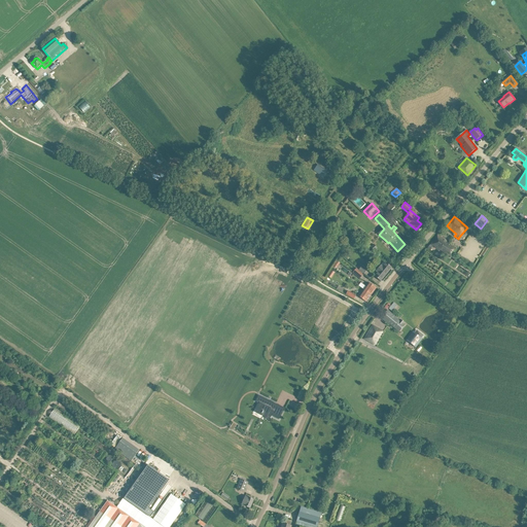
[(355,234),(361,237),(364,233),(358,229),(353,225),(350,230),(356,234),(355,234)]
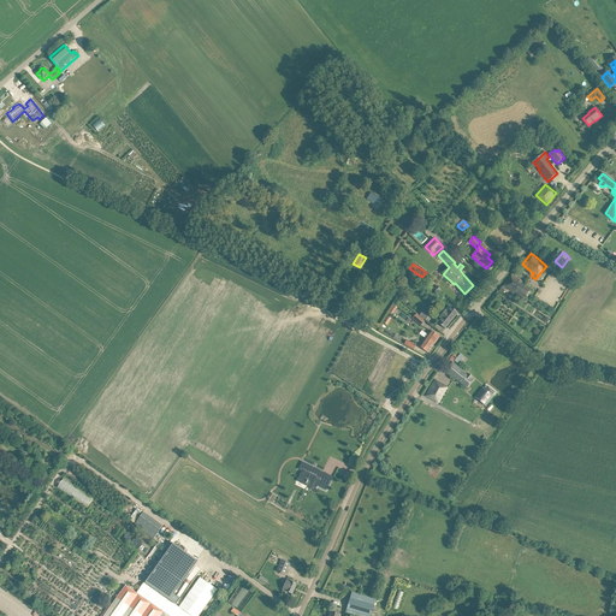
[(531,290),(526,288),(528,284),(526,283),(523,285),(520,283),(521,282),(511,276),(504,286),(514,292),(514,291),(526,300),(531,290)]
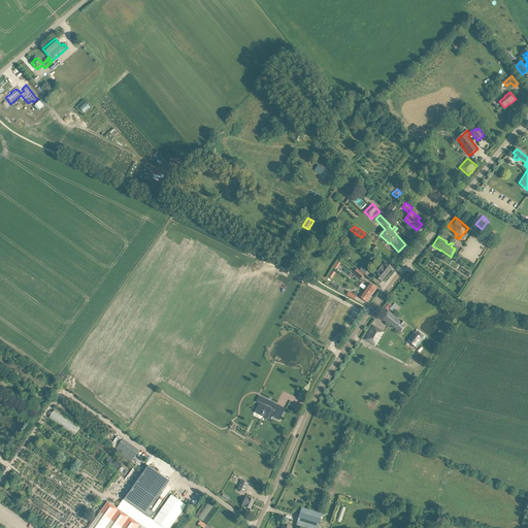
[(393,268),(389,265),(386,263),(383,266),(382,265),(375,272),(377,274),(375,276),(382,282),(393,268)]
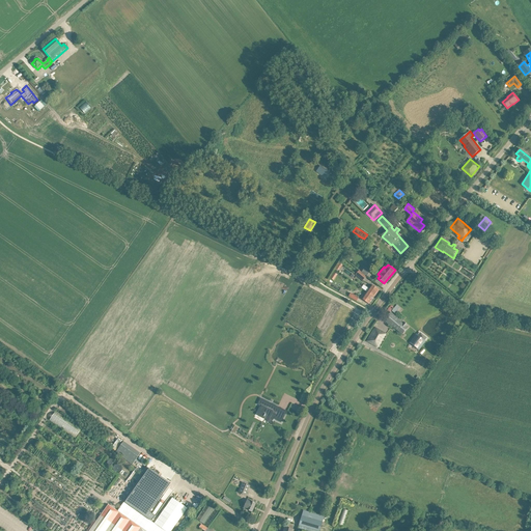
[(359,271),(366,277),(371,272),(365,268),(361,272),(359,271)]
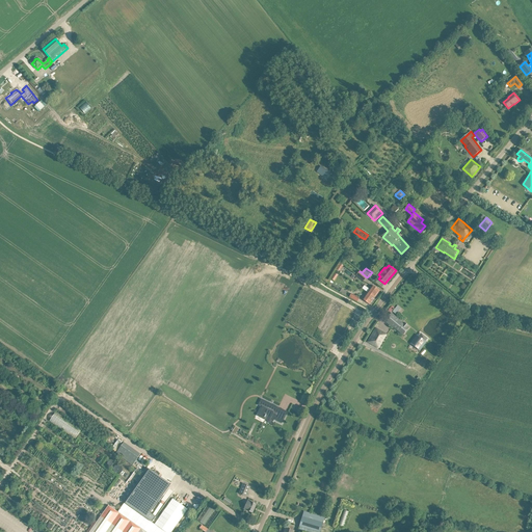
[(364,282),(367,277),(360,271),(356,275),(364,282)]
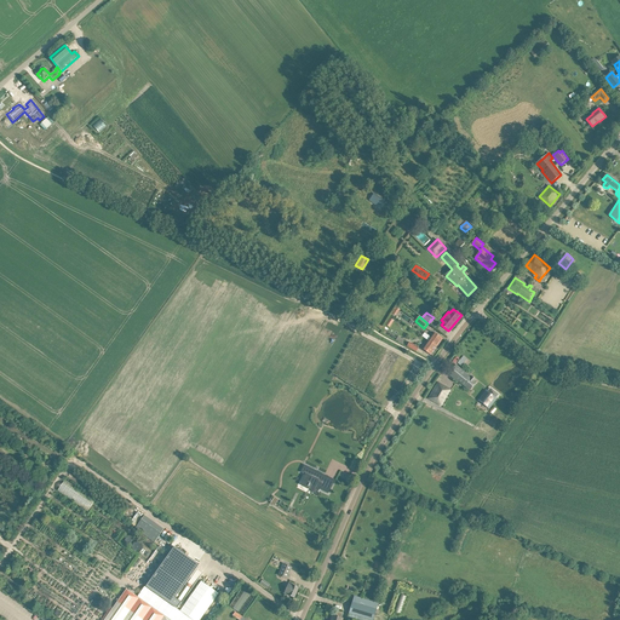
[(442,339),(437,336),(434,333),(431,337),(425,333),(422,337),(429,340),(437,346),(442,339)]
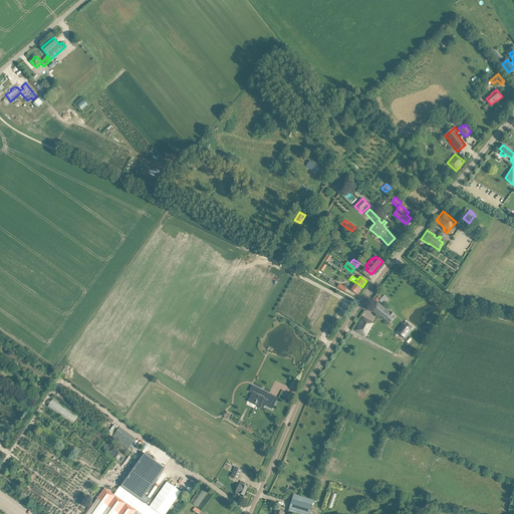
[(357,294),(362,287),(355,282),(350,289),(357,294)]
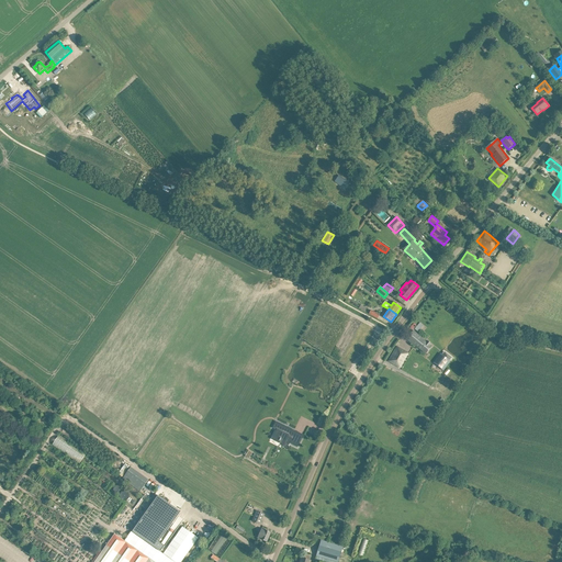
[(427,341),(414,330),(406,338),(415,346),(415,345),(426,353),(433,347),(431,345),(431,344),(427,340),(427,341)]
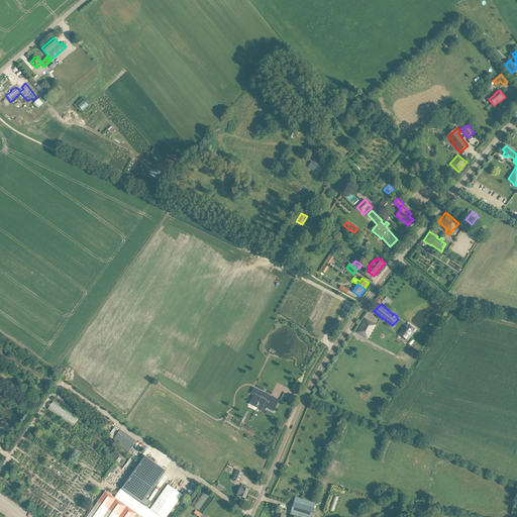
[(368,338),(375,326),(373,324),(365,320),(357,332),(368,338)]
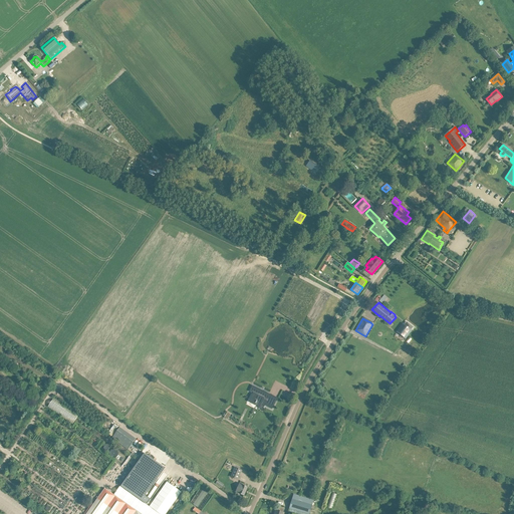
[(410,329),(403,323),(397,331),(404,337),(410,329)]
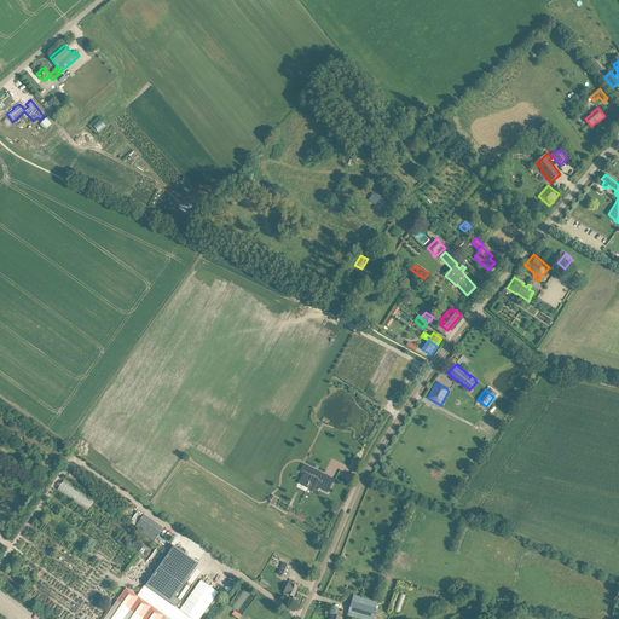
[(304,464),(300,472),(307,474),(302,482),(308,486),(308,489),(312,490),(312,492),(316,495),(319,489),(328,493),(328,492),(331,484),(322,479),(324,475),(318,473),(318,472),(314,469),(304,464)]
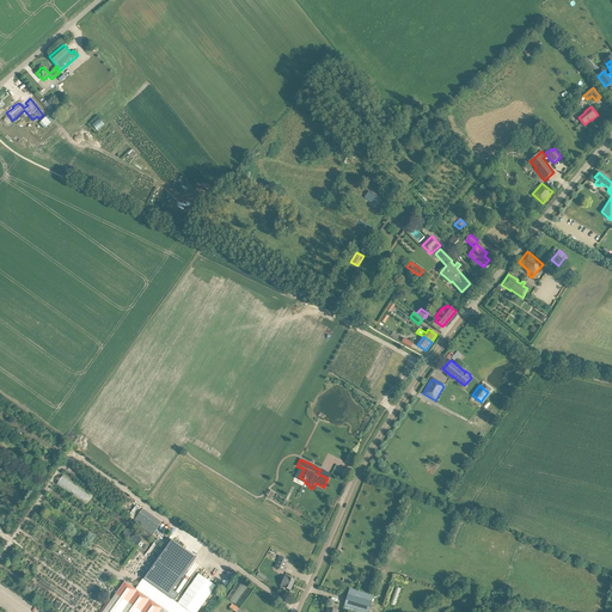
[(172,539),(144,579),(175,601),(179,595),(173,591),(197,557),(172,539)]
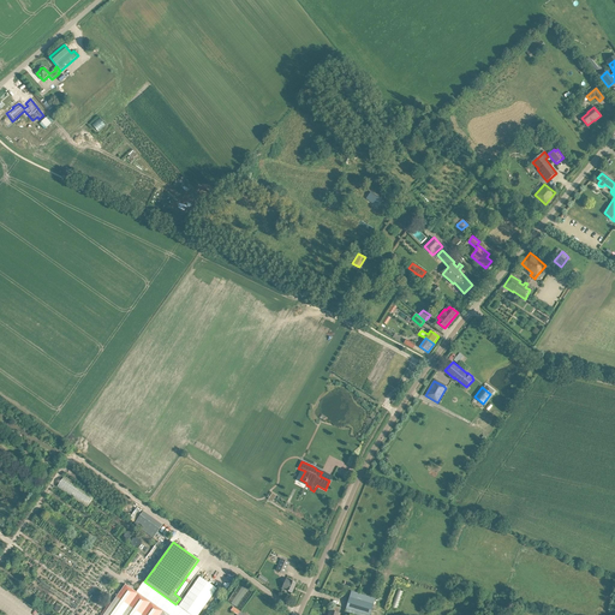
[(281,560),(276,571),(285,574),(290,563),(281,560)]
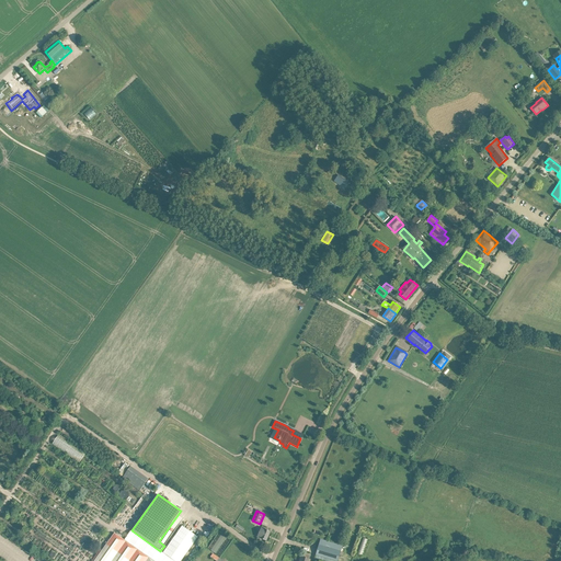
[(271,531),(265,529),(262,528),(261,528),(258,537),(261,538),(266,541),(271,531)]
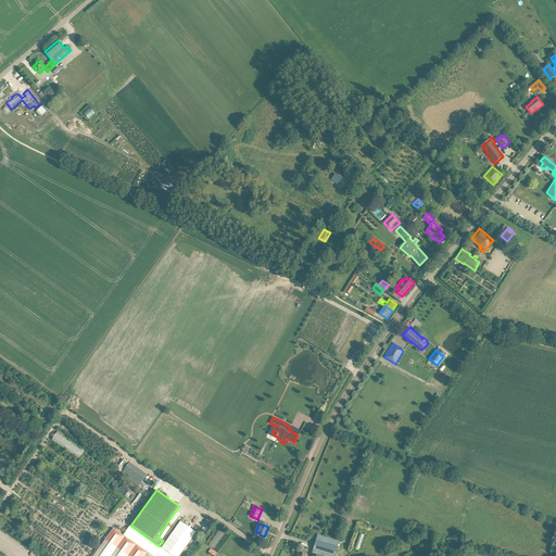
[(113,529),(93,555),(152,555),(123,535),(113,529)]
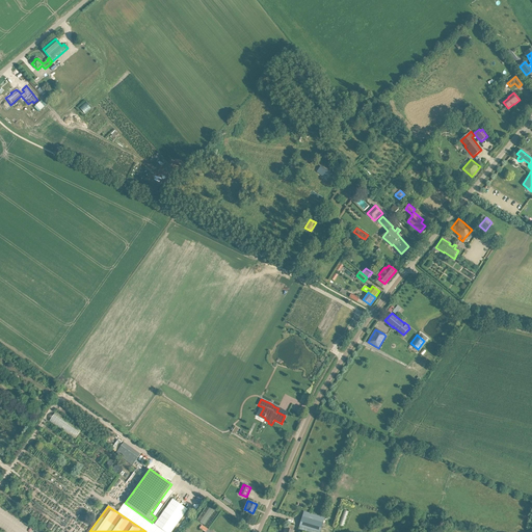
[(320,531),(323,523),(324,517),(304,512),(302,516),(299,528),(312,531),(311,531),(320,531)]
